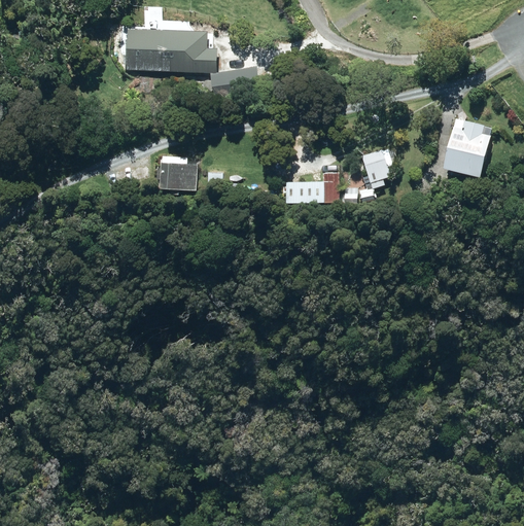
[(216,72),(217,47),(206,47),(207,31),(126,29),(125,70),(216,72)]
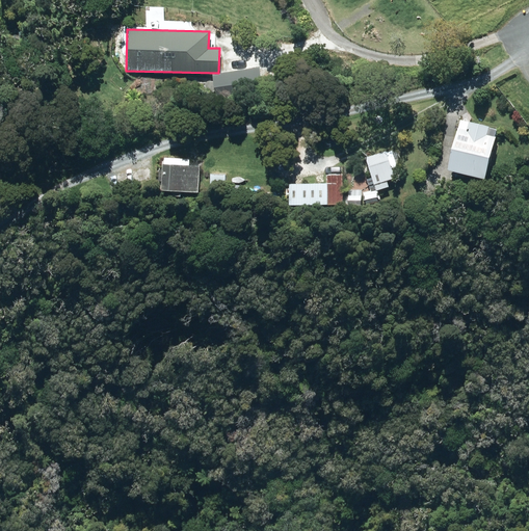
[(259,67),(211,76),(215,100),(264,90),(259,67)]
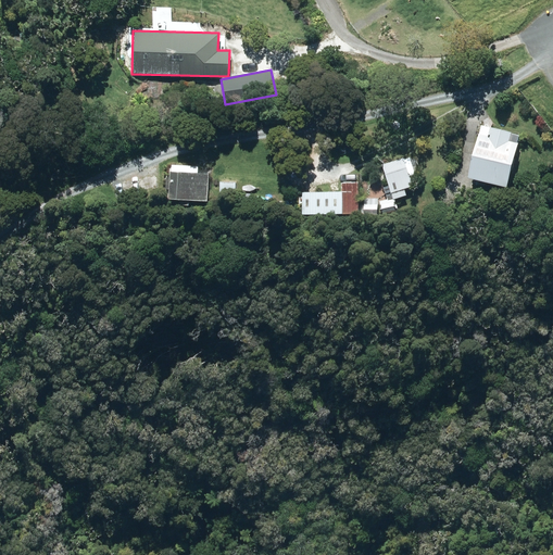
[(520,133),(478,125),(468,179),(511,187),(520,133)]
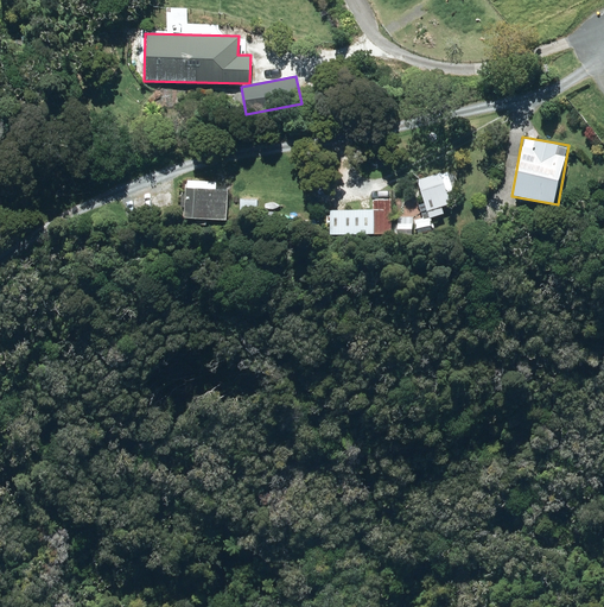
[(415,181),(427,214),(413,219),(418,233),(432,228),(428,217),(443,214),(440,207),(450,204),(446,193),(456,189),(449,170),(415,181)]
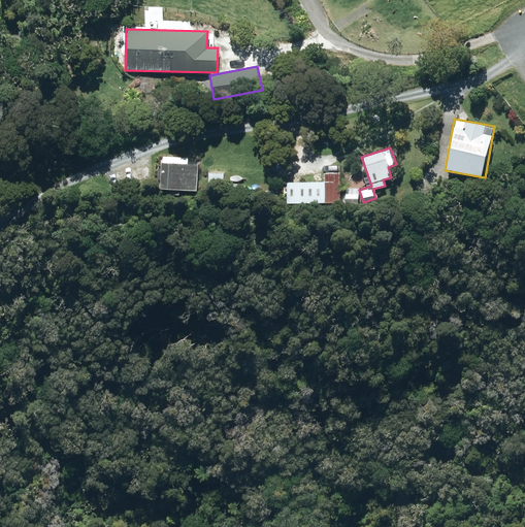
[(197,158),(161,157),(159,191),(195,192),(197,158)]
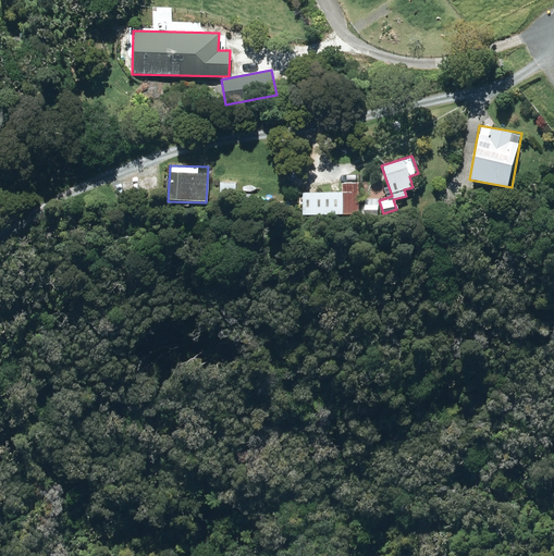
[(235,181),(220,180),(219,193),(235,193),(235,181)]
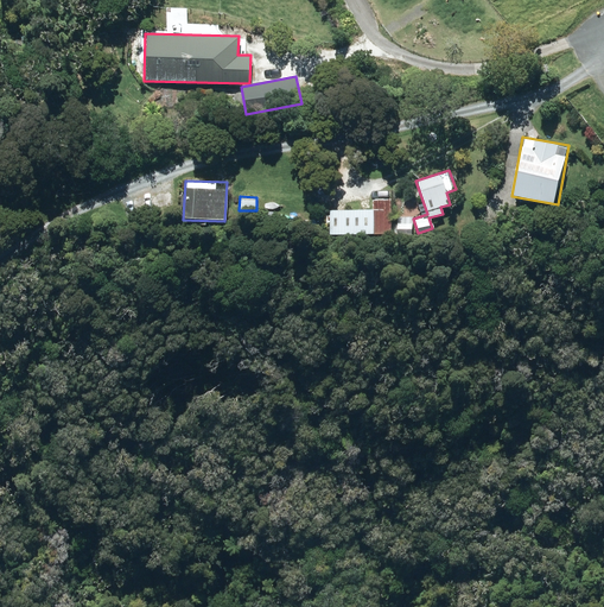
[(373,209),(330,208),(329,234),(390,235),(390,198),(373,198),(373,209)]
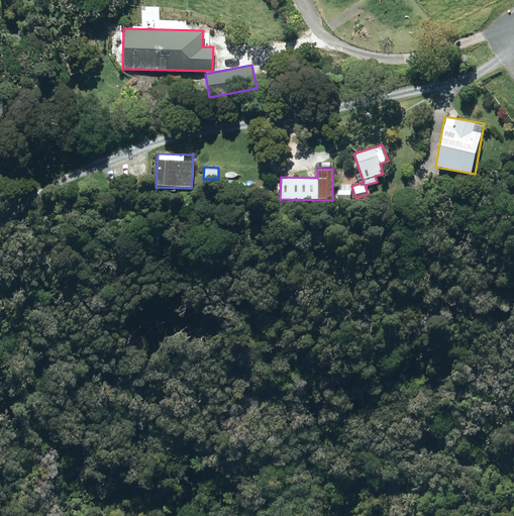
[(350,184),(339,183),(339,199),(350,199),(350,184)]
